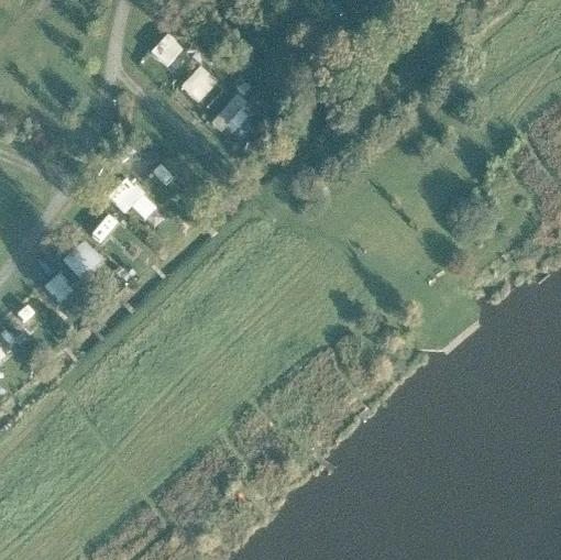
[(149,53),(166,68),(185,46),(166,32),(149,53)]
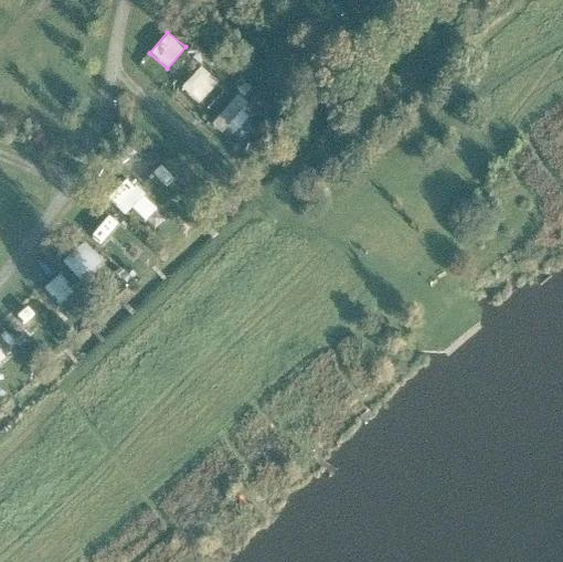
[(199,104),(220,82),(201,64),(180,87),(199,104)]
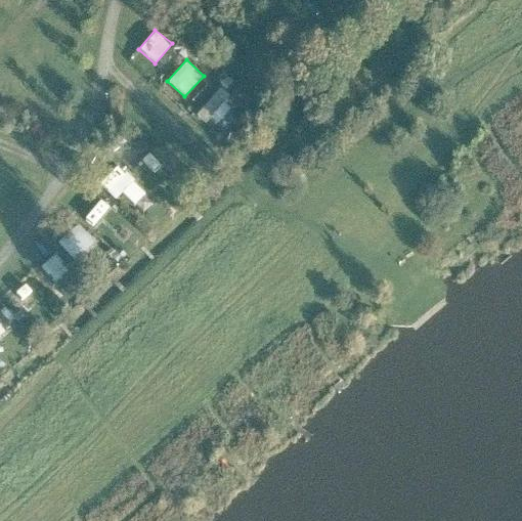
[(220,87),(198,112),(212,124),(234,99),(220,87)]
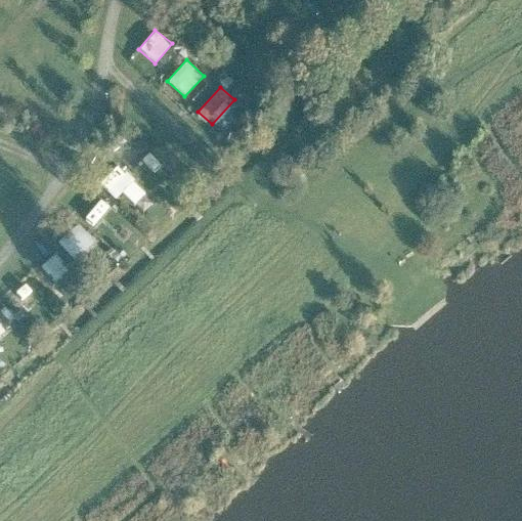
[(116,199),(123,192),(132,204),(144,194),(119,165),(100,180),(116,199)]
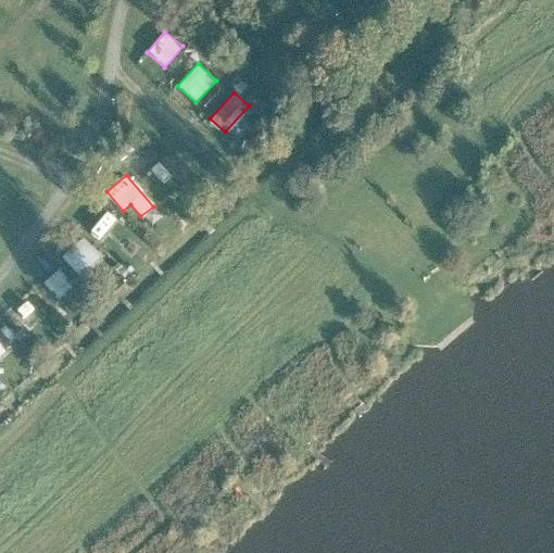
[(78,274),(99,261),(86,241),(66,254),(78,274)]
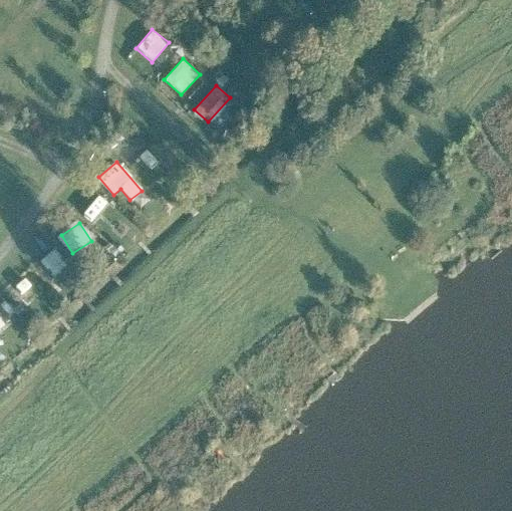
[(54,278),(68,264),(53,249),(39,263),(54,278)]
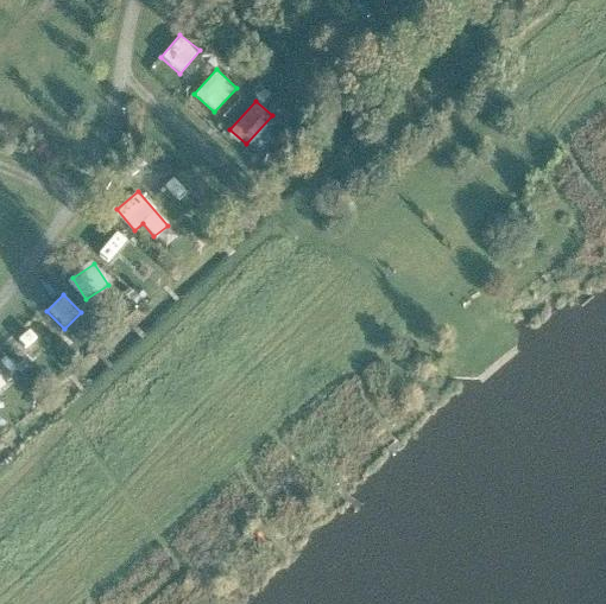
[(24,325),(2,345),(20,366),(43,345),(24,325)]
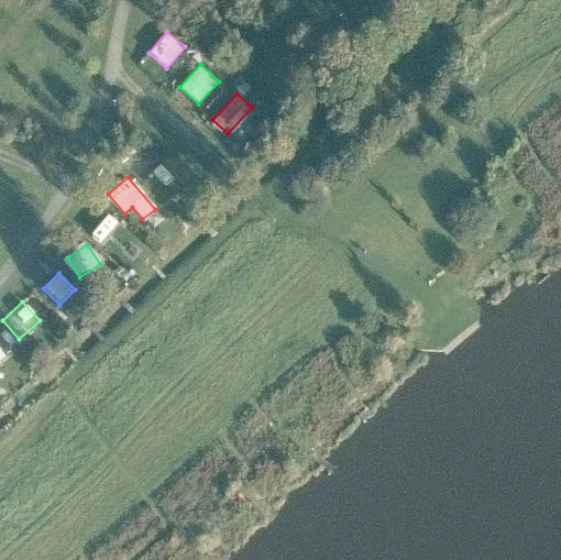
[(42,350),(54,340),(44,329),(33,339),(42,350)]
